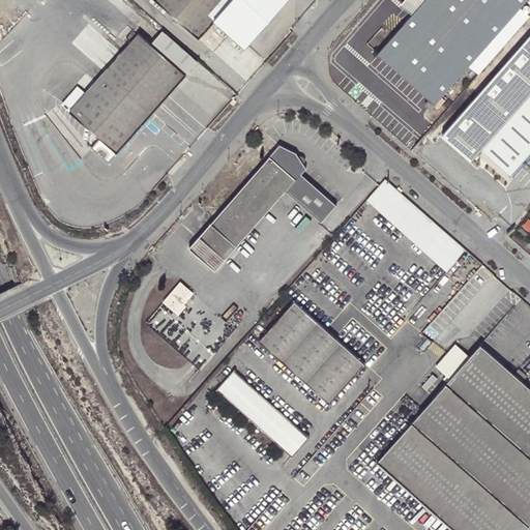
[(154,0),(199,38),(214,21),(245,48),(287,0),(154,0)]
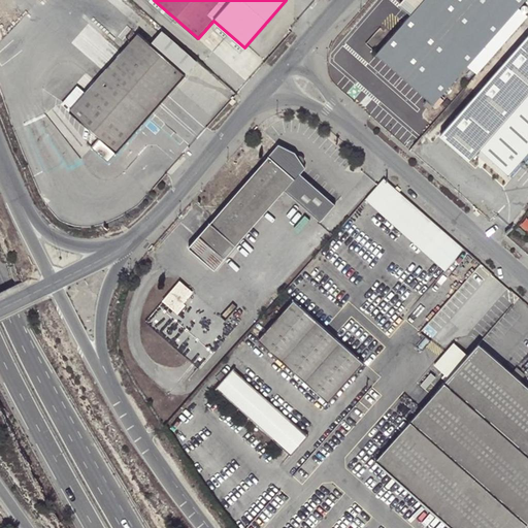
[(430,108),(525,0),(402,0),(399,4),(411,14),(376,54),(428,100),(425,103),(430,108)]
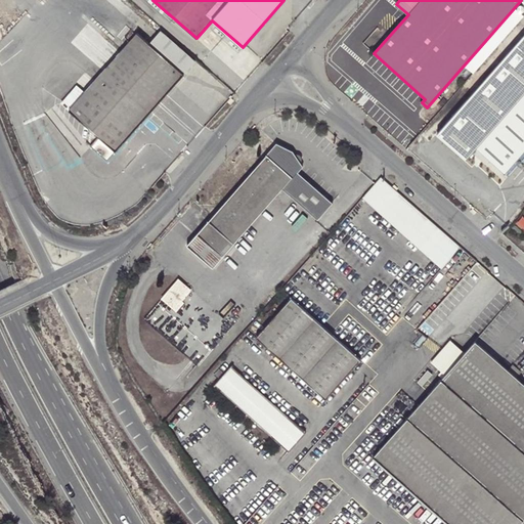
[(60,103),(98,136),(115,151),(194,63),(159,32),(147,44),(136,34),(88,88),(81,82),(60,103)]
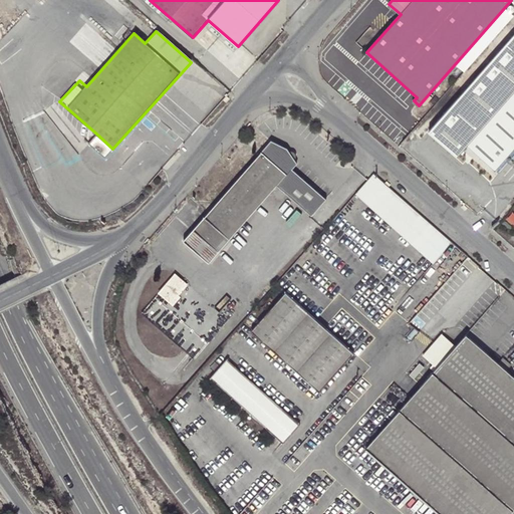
[(513,147),(513,34),(429,131),(457,157),(468,146),(494,170),(513,147)]
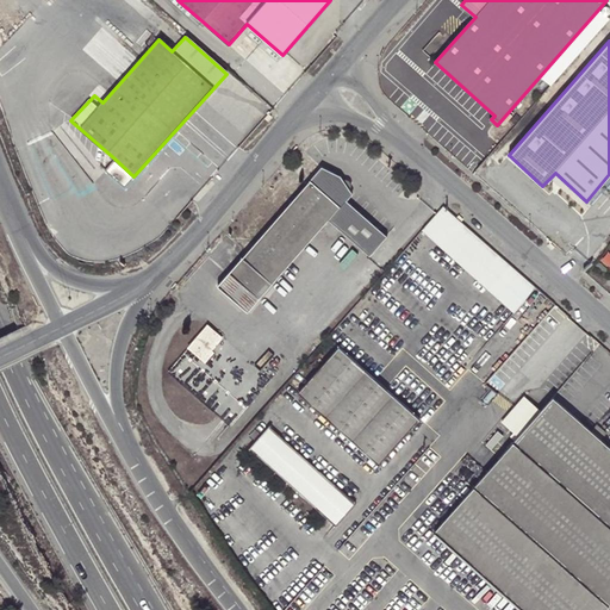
[(114,159),(104,170),(124,187),(134,176),(114,159)]
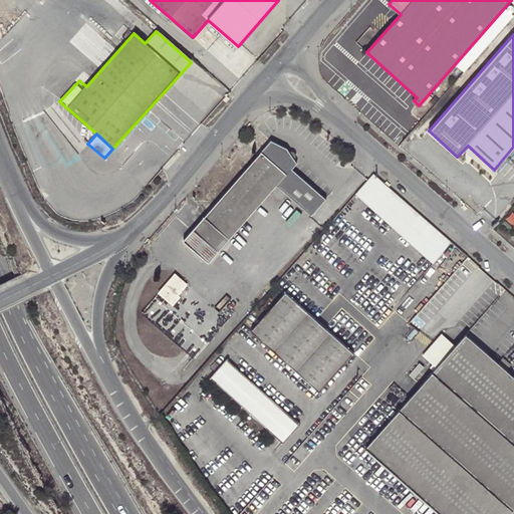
[(209,213),(184,241),(209,262),(277,186),(311,216),(327,199),(293,169),(296,164),(290,147),(272,142),(209,213)]
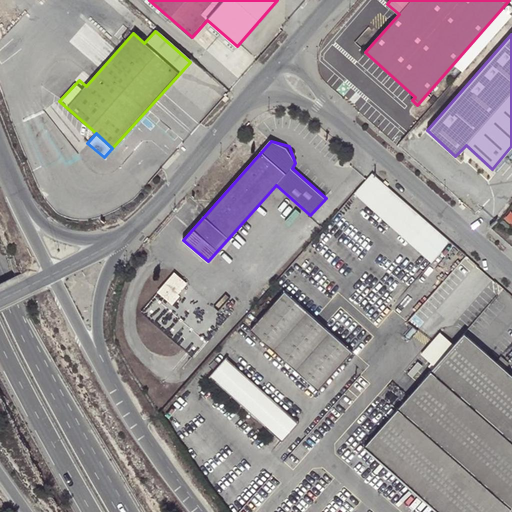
[(383,183),(372,173),(366,180),(354,192),(431,262),(450,242),(390,189),(387,186),(383,183)]
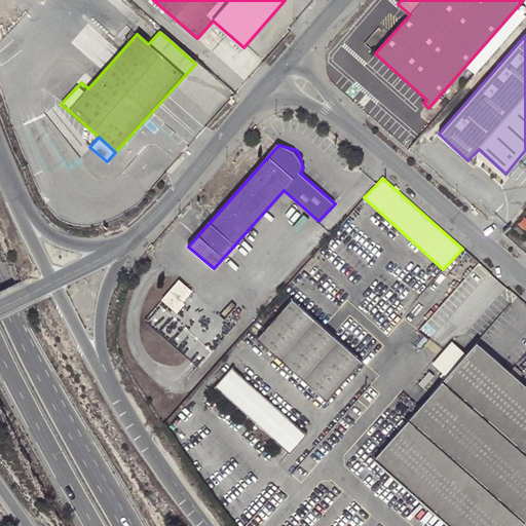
[(184,299),(190,292),(179,282),(163,300),(176,312),(186,301),(184,299)]
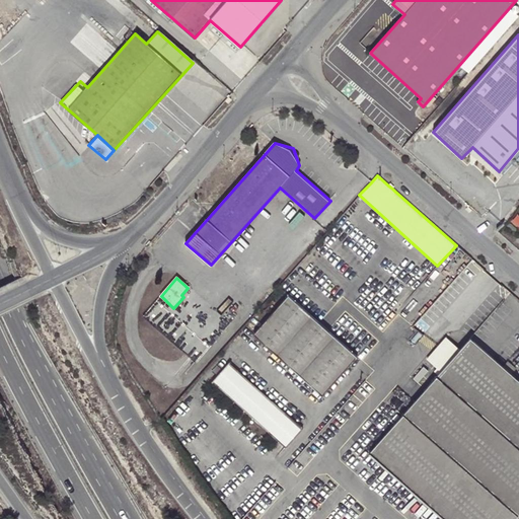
[(290,296),(255,335),(323,395),(358,356),(290,296)]
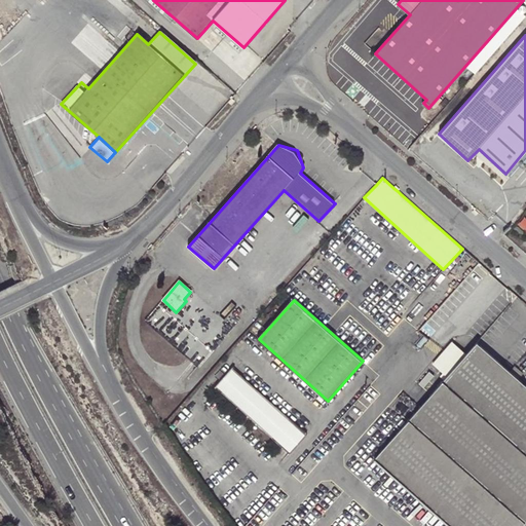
[(159,304),(147,318),(197,364),(210,348),(159,304)]
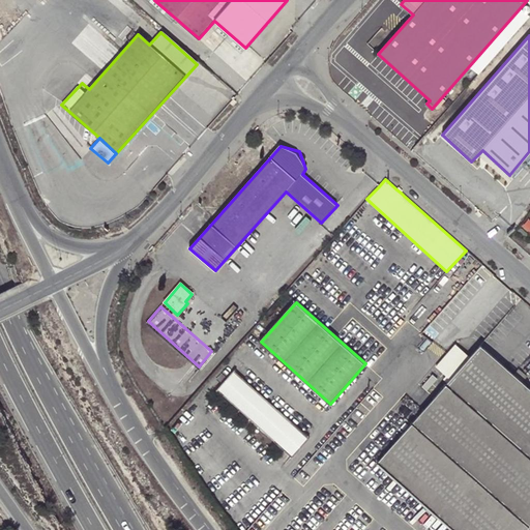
[(471,358),(457,345),(448,354),(437,367),(451,380),(471,358)]
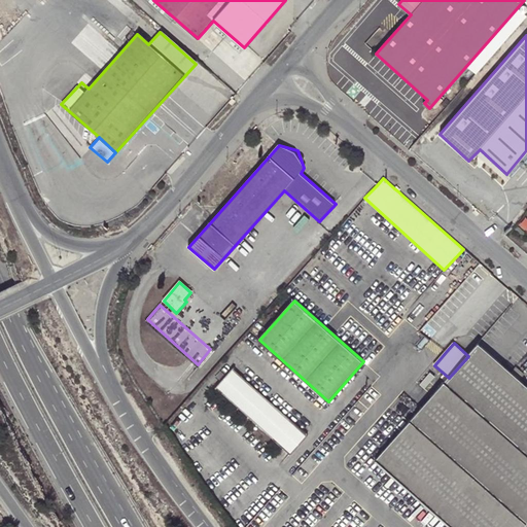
[(468,356),(449,378),(376,460),(433,512),(526,406),(526,386),(520,380),(512,373),(479,344),(468,356)]
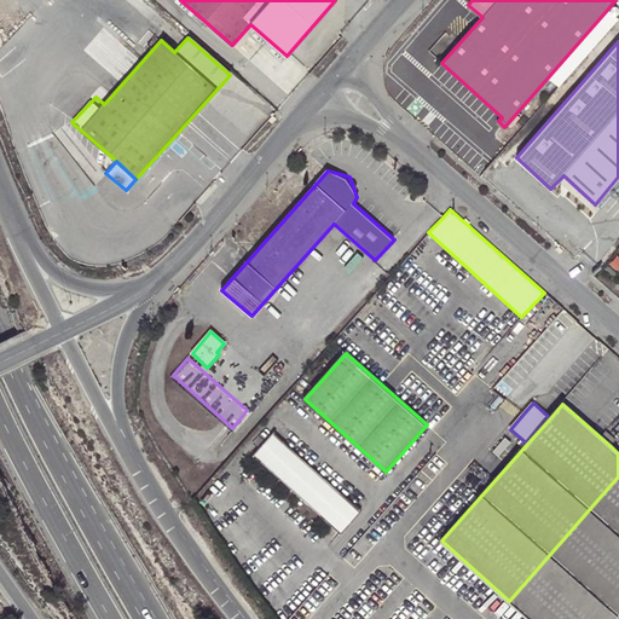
[(601,438),(611,446),(615,440),(606,432),(601,438)]
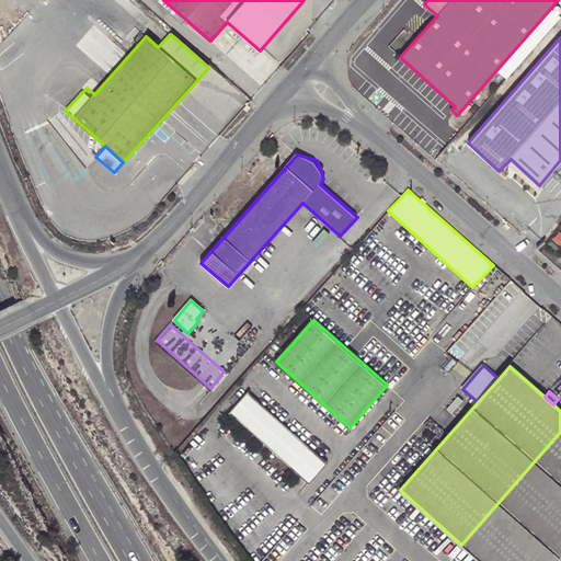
[(310,483),(328,462),(250,392),(231,413),(310,483)]
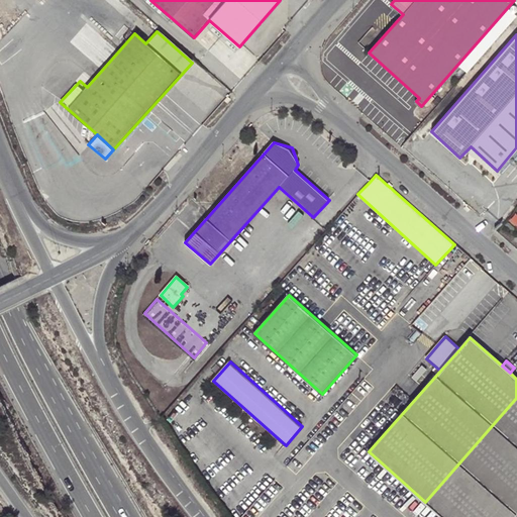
[(516,398),(425,502),(442,516),(512,516),(516,512),(516,398)]
